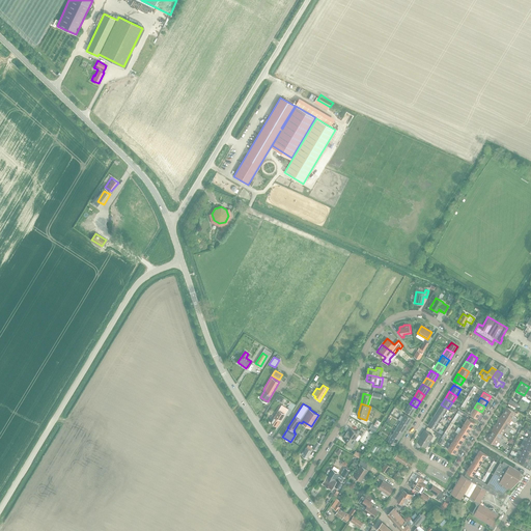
[(412,415),(416,408),(410,403),(406,411),(412,415)]
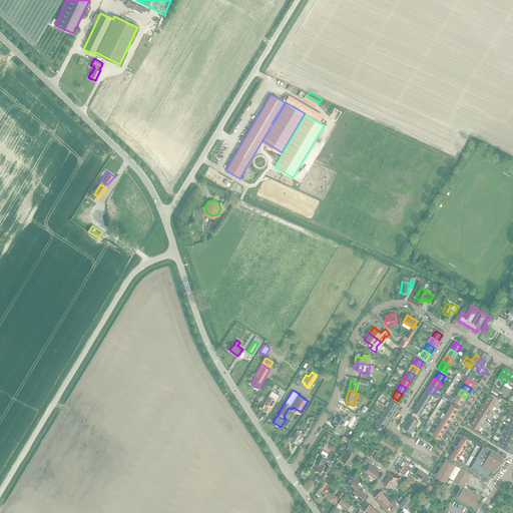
[(269,396),(261,408),(267,412),(268,410),(269,411),(277,398),(279,395),(272,391),(269,396)]
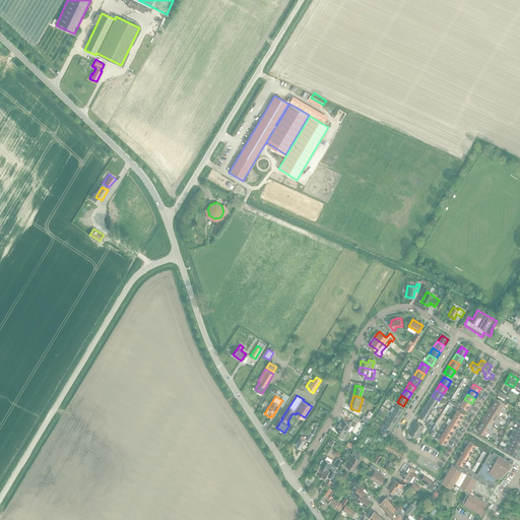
[(435,407),(439,400),(432,396),(428,403),(435,407)]
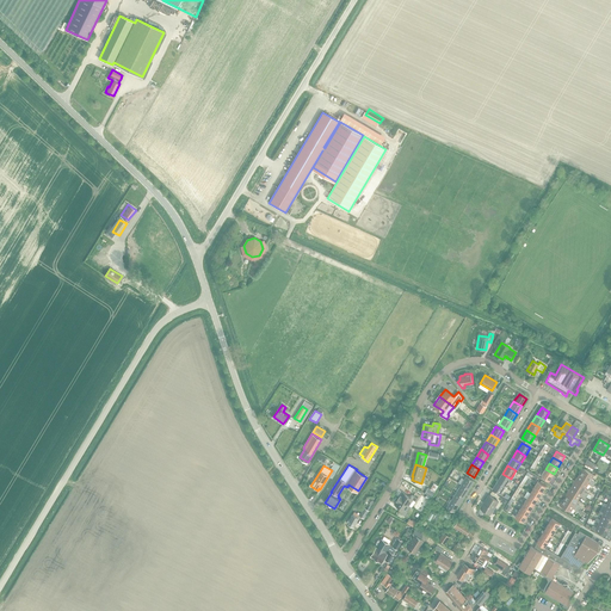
[(580,474),(594,483),(597,481),(592,479),(594,475),(584,468),(580,474)]
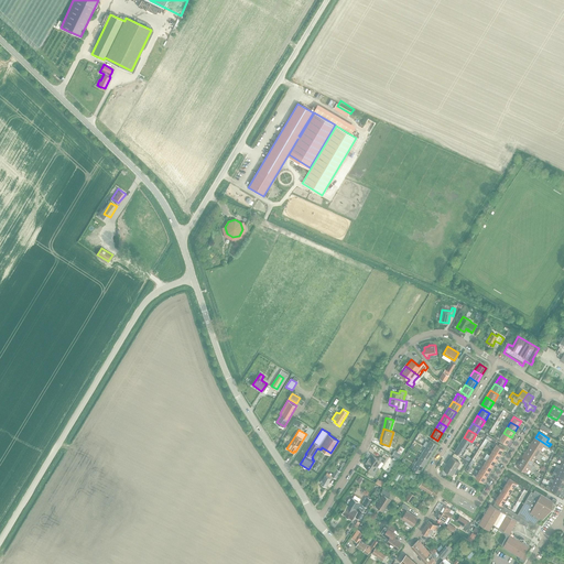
[(507,444),(511,437),(503,433),(500,438),(507,444)]
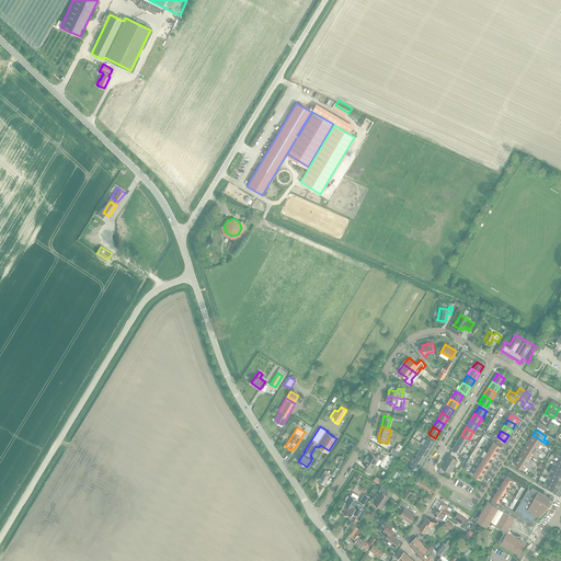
[(465,446),(469,439),(461,435),(457,442),(465,446)]
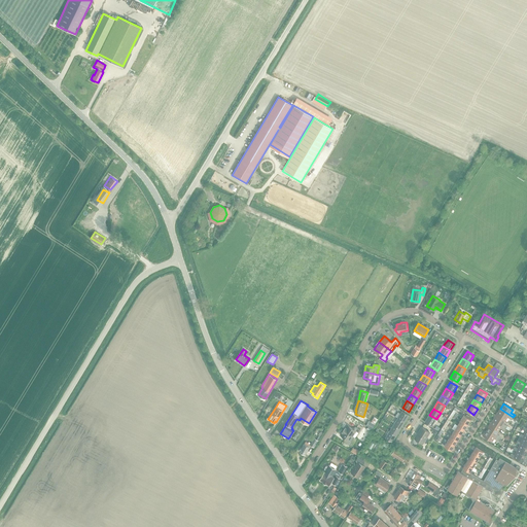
[(512,420),(513,417),(500,409),(496,415),(505,420),(507,417),(512,420)]
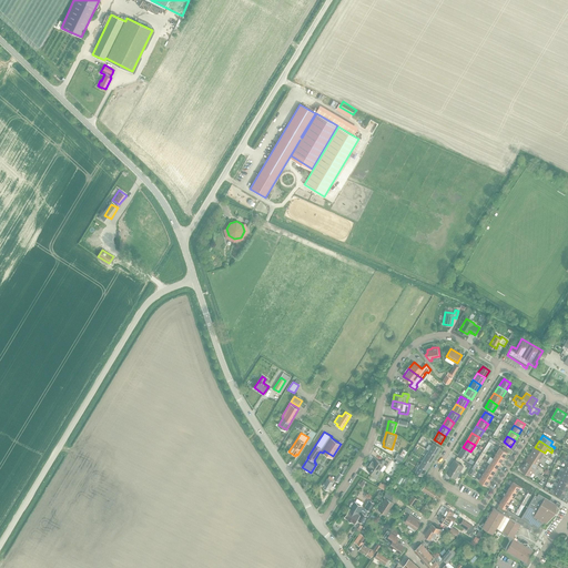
[(428,450),(436,455),(440,448),(434,443),(428,450)]
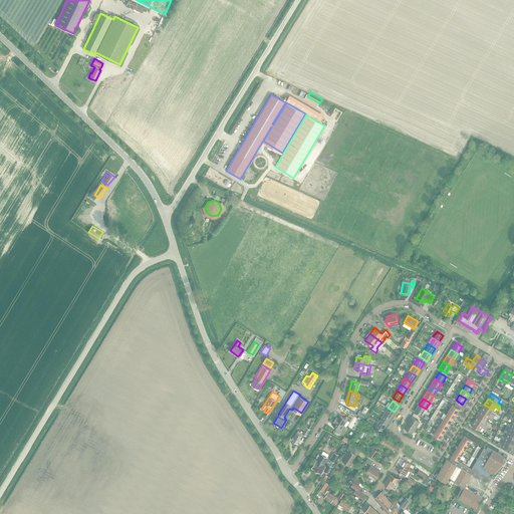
[(421,416),(426,409),(419,405),(415,412),(421,416)]
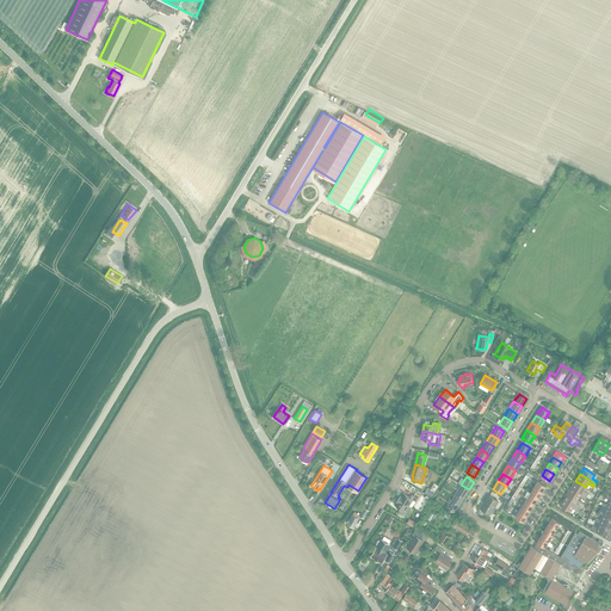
[(535,487),(542,492),(547,486),(538,481),(535,487)]
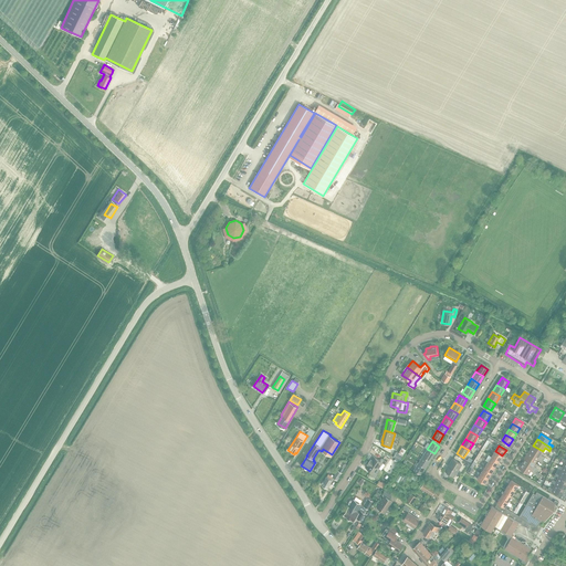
[(541,454),(543,451),(533,446),(530,451),(544,460),(545,458),(541,454)]
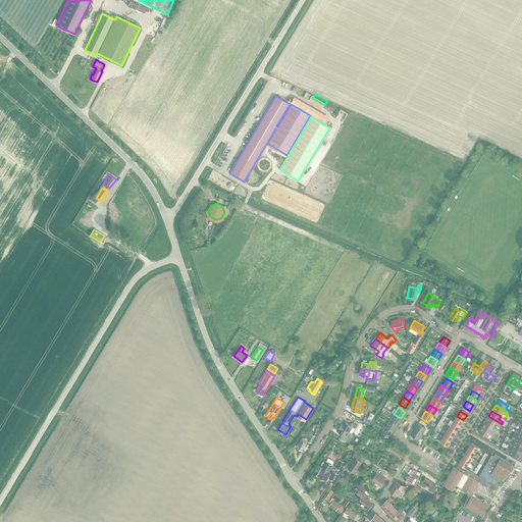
[(397,425),(401,418),(394,414),(389,420),(397,425)]
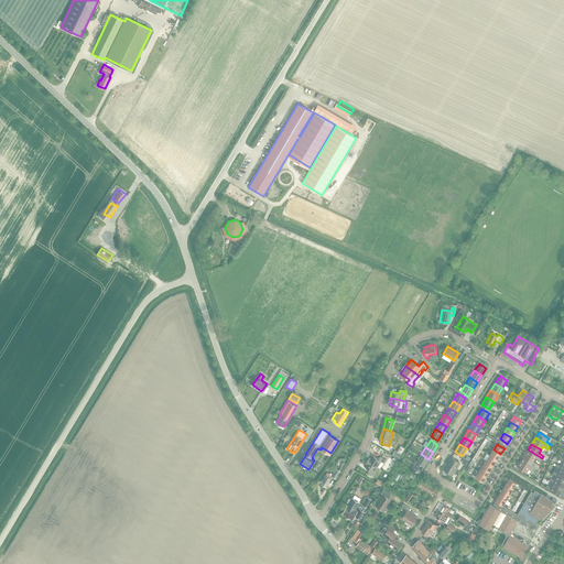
[(497,459),(500,454),(494,449),(490,455),(497,459)]
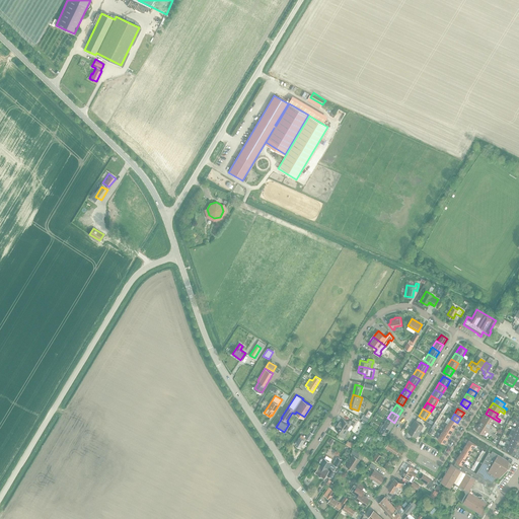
[(497,424),(499,422),(486,414),(483,419),(492,425),(494,421),(497,424)]
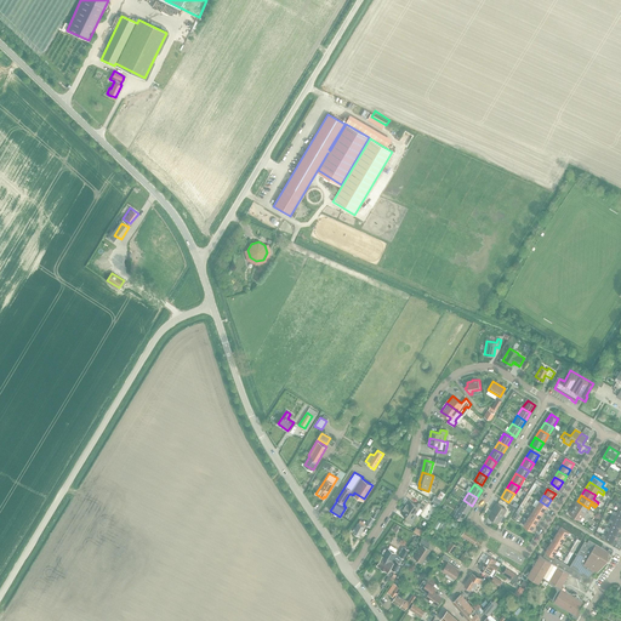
[(410,500),(405,506),(415,513),(420,507),(422,510),(425,507),(419,502),(417,506),(410,500)]
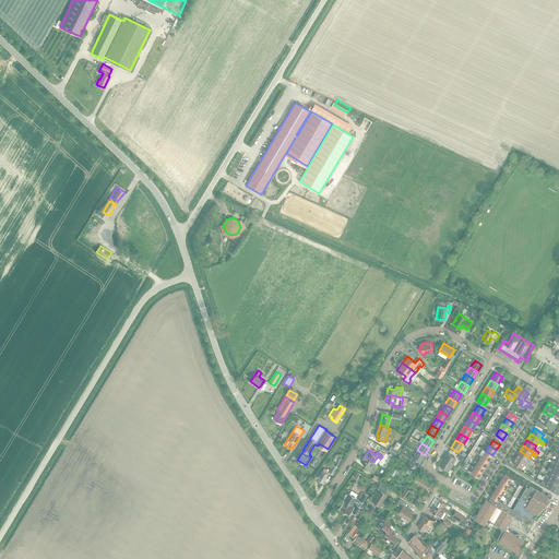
[(420,462),(425,455),(417,450),(413,458),(420,462)]
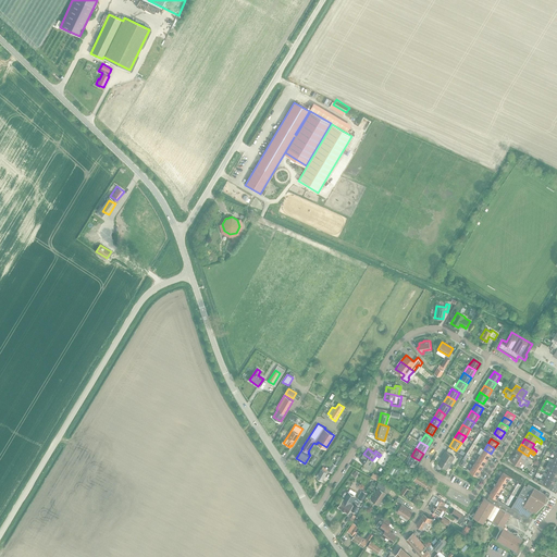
[(487,459),(491,454),(484,449),(480,455),(487,459)]
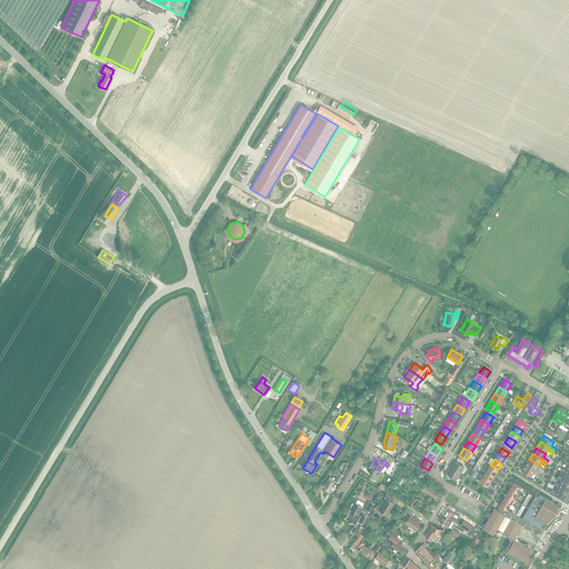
[(537,469),(539,466),(529,459),(526,465),(539,473),(541,471),(537,469)]
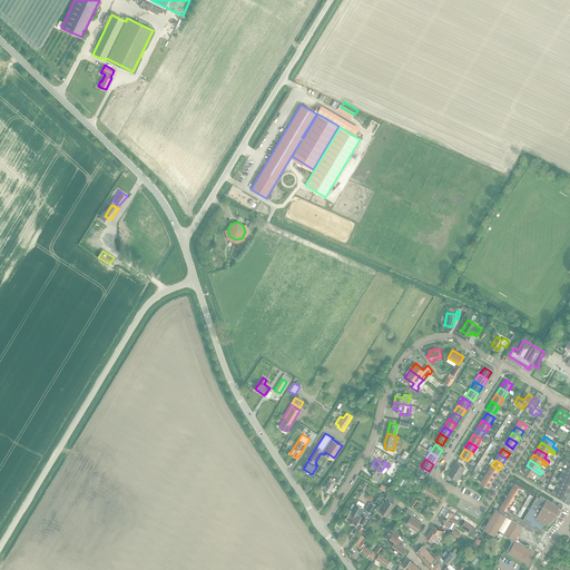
[(448,474),(458,480),(465,468),(455,462),(448,474)]
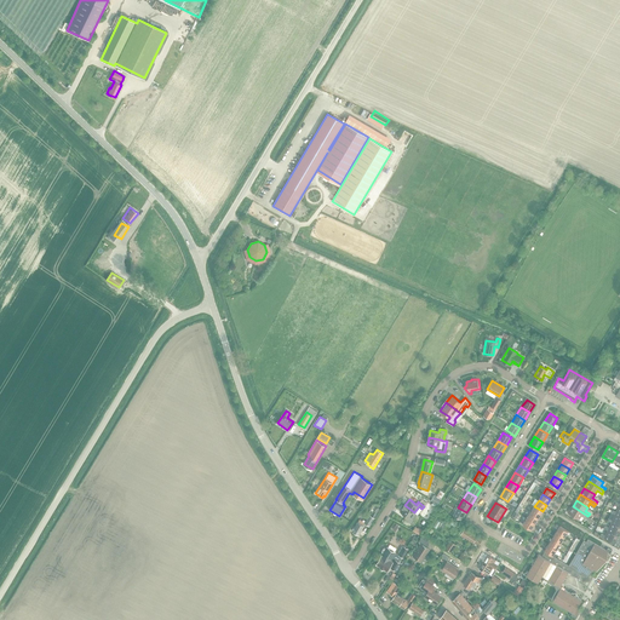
[(405,505),(400,511),(408,517),(406,520),(412,523),(414,521),(413,520),(417,515),(414,512),(405,505)]
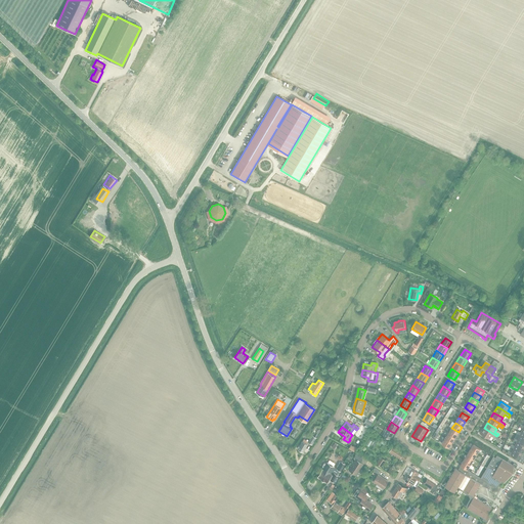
[(455,437),(459,432),(451,428),(448,433),(455,437)]
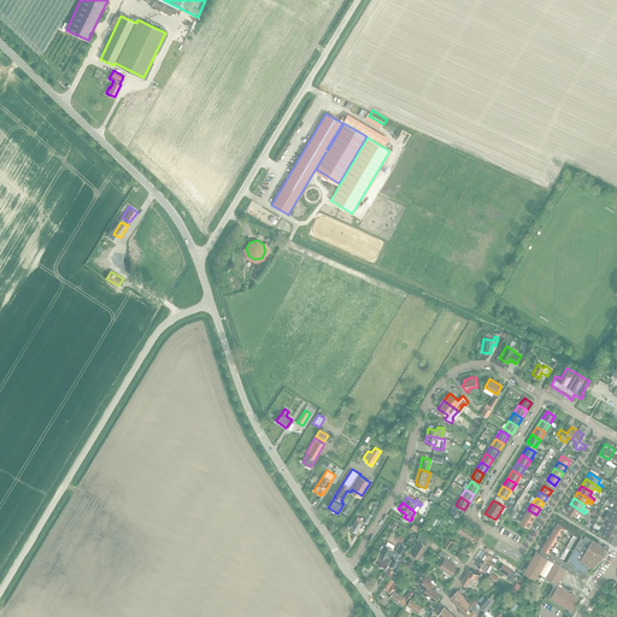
[(583,516),(585,513),(570,504),(565,510),(576,517),(579,513),(583,516)]
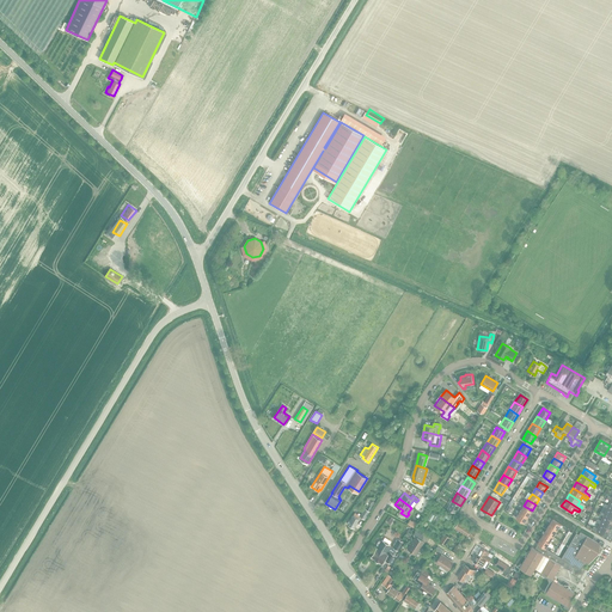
[(361,516),(366,520),(375,503),(372,501),(369,505),(371,506),(367,510),(366,508),(361,515),(360,514),(359,515),(355,513),(354,515),(348,525),(355,528),(360,519),(359,519),(361,516)]
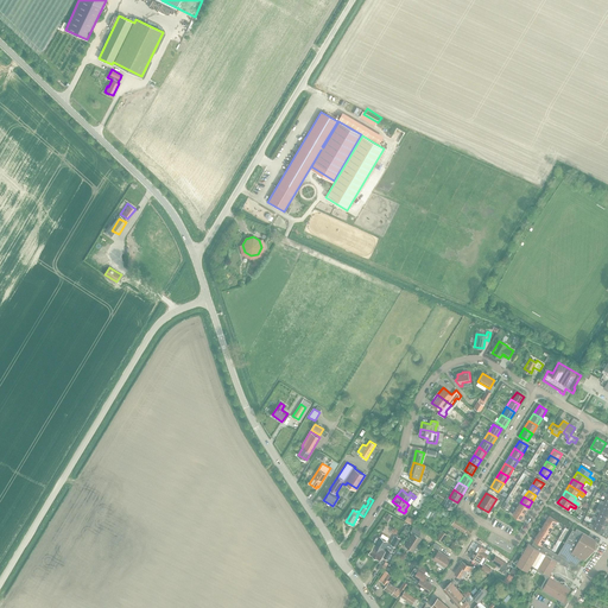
[(453,510),(457,502),(449,498),(444,505),(453,510)]
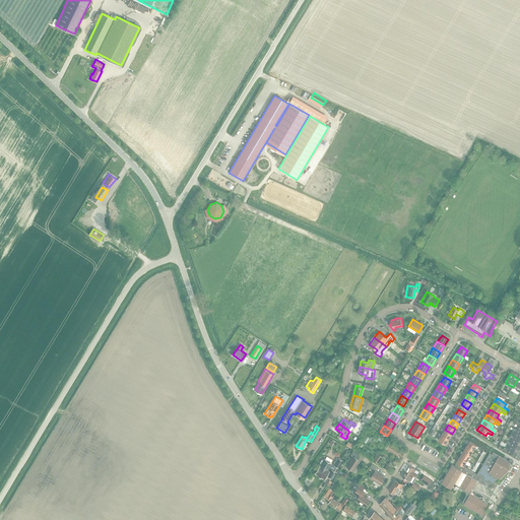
[(435,430),(433,433),(440,438),(439,440),(446,444),(449,439),(442,435),(435,430)]
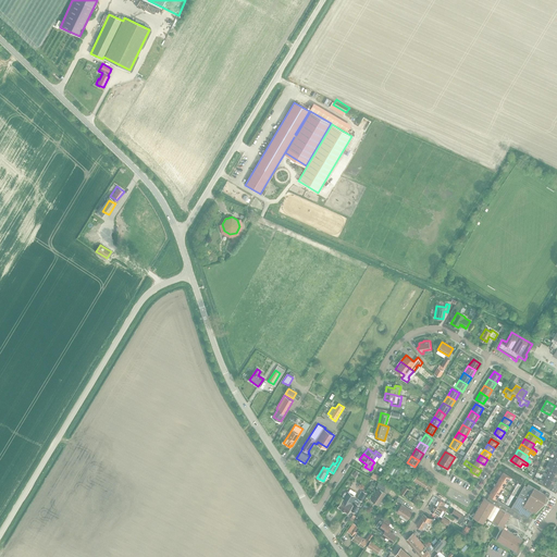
[(481,470),(484,465),(477,460),(473,466),(481,470)]
